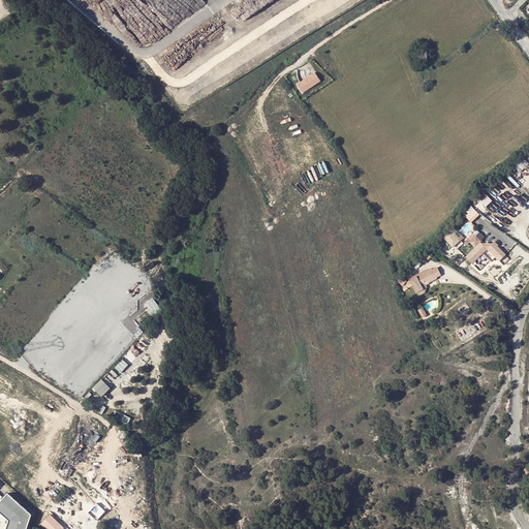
[(418,57),(426,58),(427,47),(423,45),(423,43),(419,43),(418,57)]
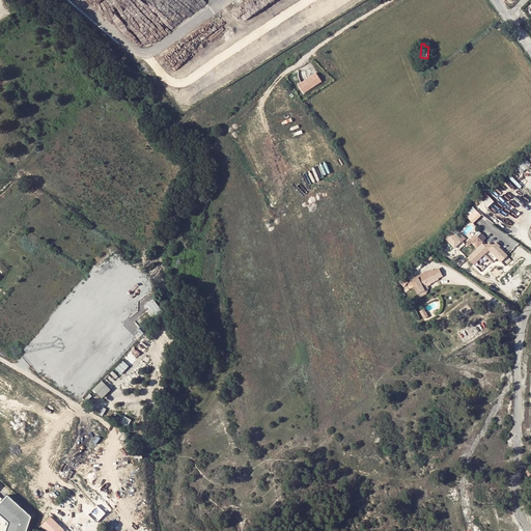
[(316,73),(298,84),(304,93),(322,81),(316,73)]
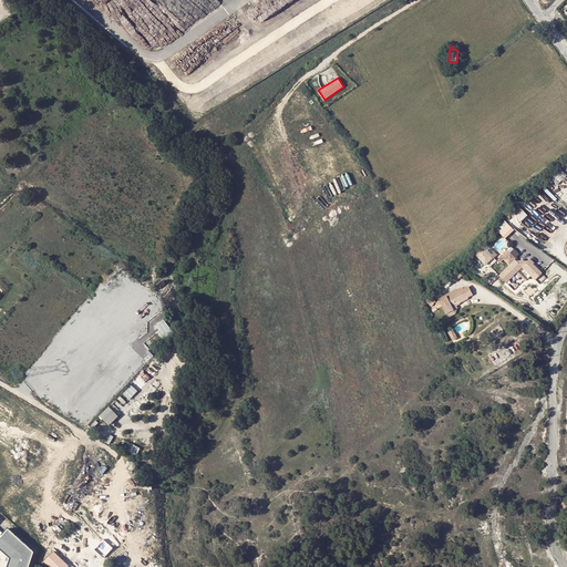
[(512,210),(522,220),(528,214),(518,204),(512,210)]
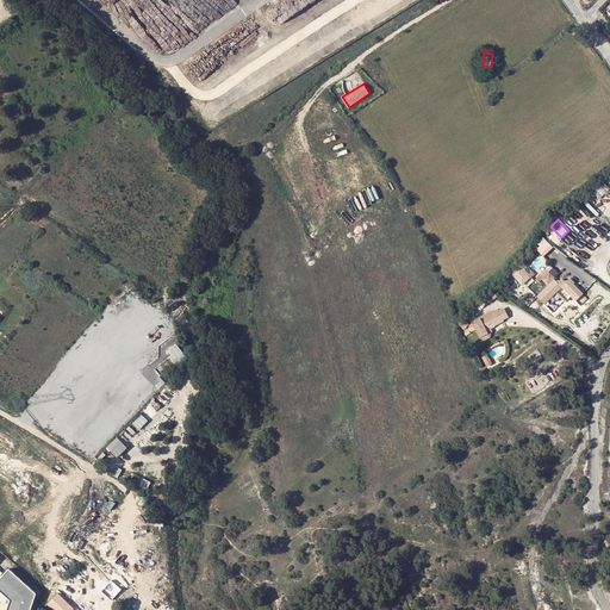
[(545,236),(537,242),(541,246),(537,249),(545,256),(554,247),(545,236)]
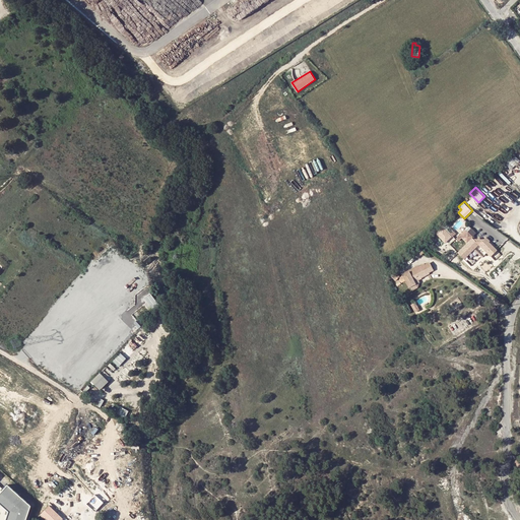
[(471,238),(465,231),(457,239),(459,241),(461,239),(466,244),(471,238)]
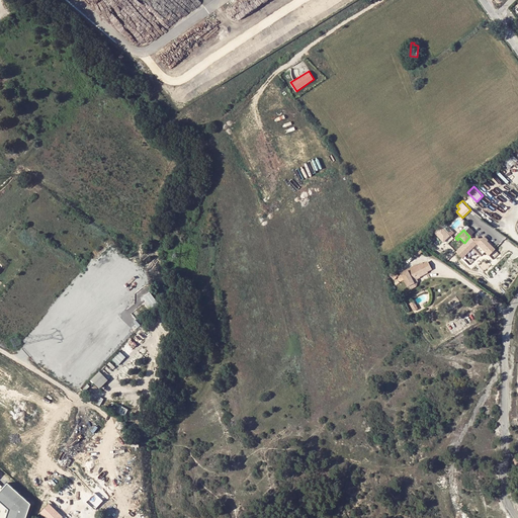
[(413,281),(416,279),(428,273),(423,263),(408,270),(409,272),(401,276),(407,288),(410,286),(415,284),(413,281)]
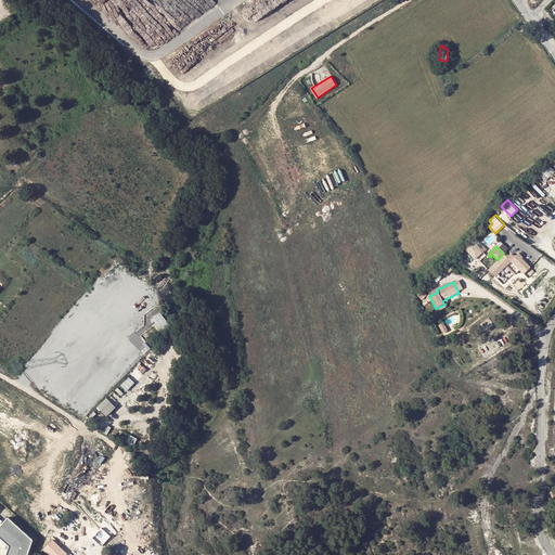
[(163,328),(170,324),(162,312),(155,318),(163,328)]
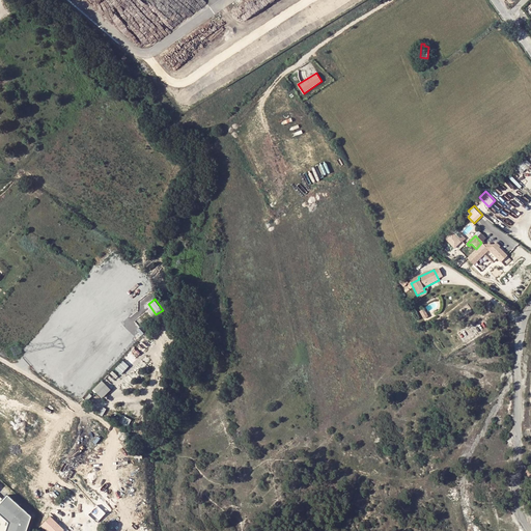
[(103,380),(93,389),(103,397),(112,389),(103,380)]
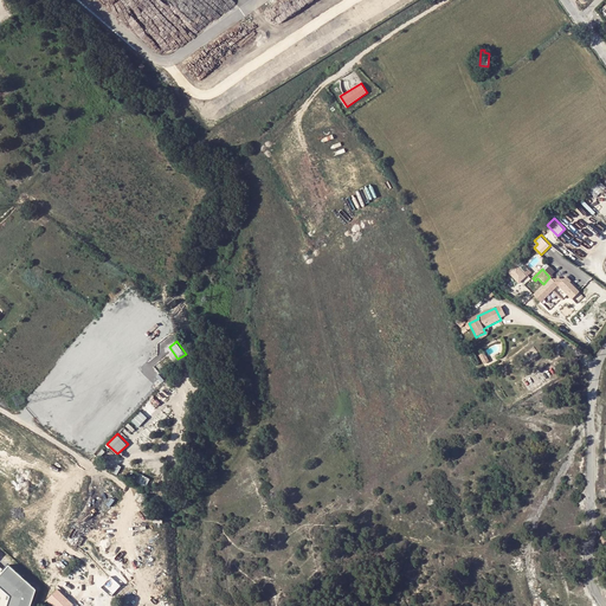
[(136,482),(147,487),(150,478),(141,474),(136,482)]
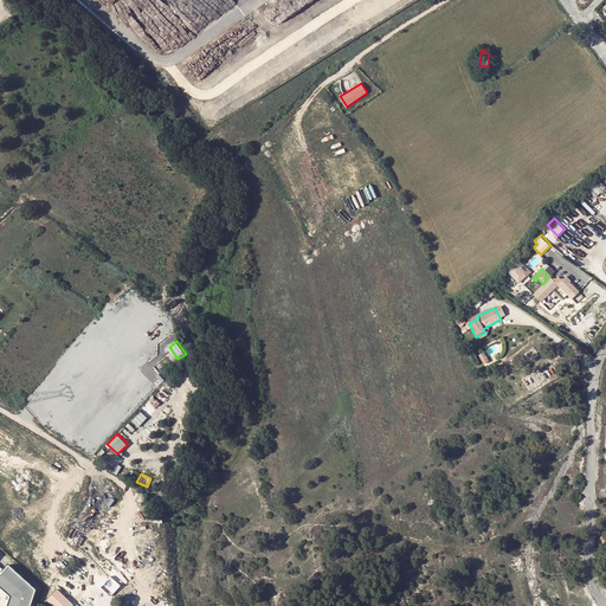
[(0,574),(0,586),(7,593),(11,595),(8,600),(6,605),(30,605),(36,590),(10,565),(4,571),(0,574)]
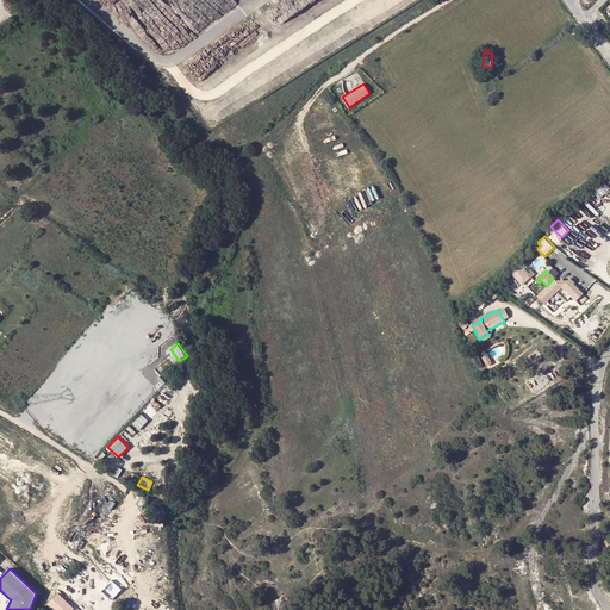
[(125,596),(118,590),(105,603),(112,609),(125,596)]
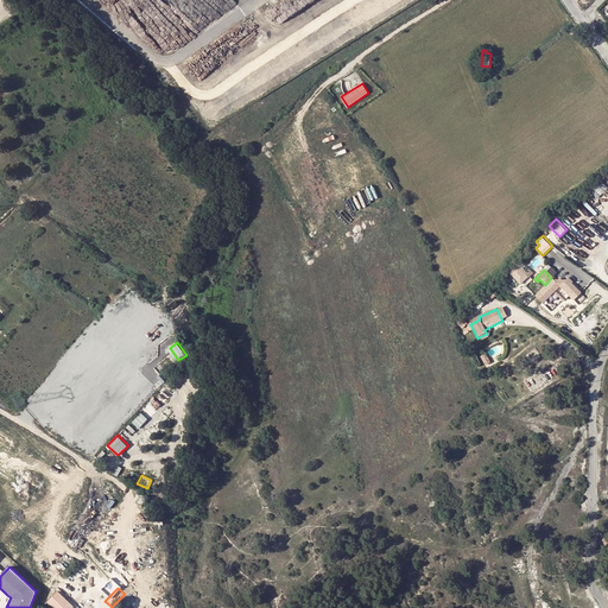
[(55,607),(71,607),(74,606),(58,590),(48,601),(55,607)]
